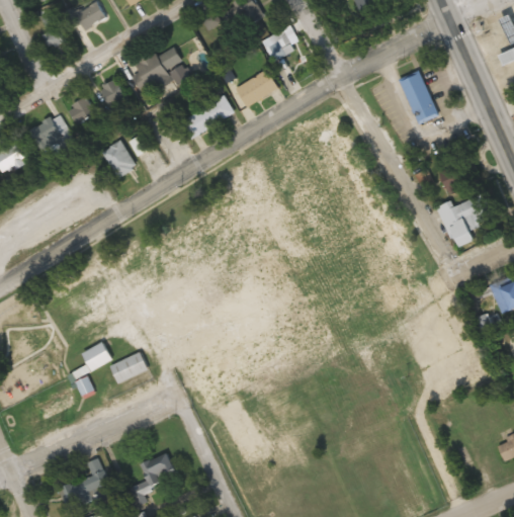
[(84,28),(104,16),(95,0),(75,13),(84,28)]
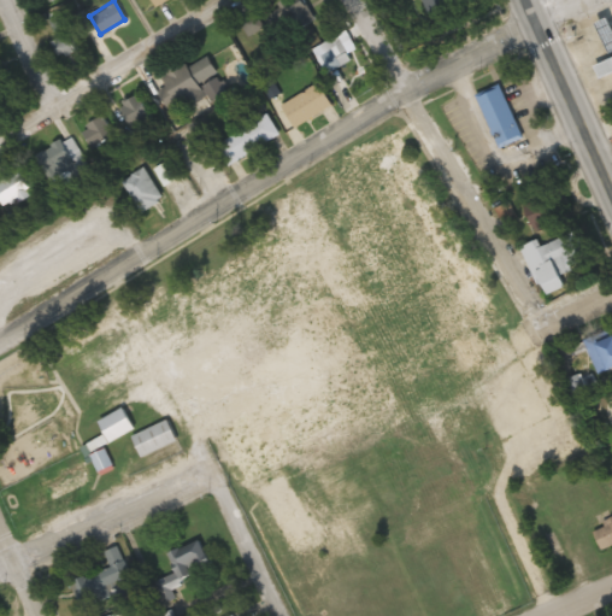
[(417,0),(424,16),(446,9),(442,0),(417,0)]
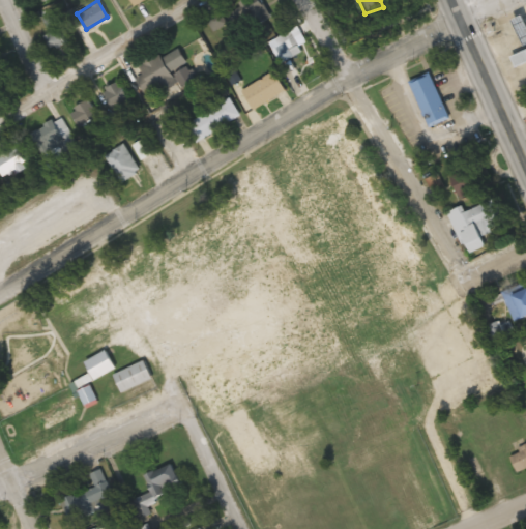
[(48,34),(44,35),(47,48),(64,42),(55,10),(41,15),(48,34)]
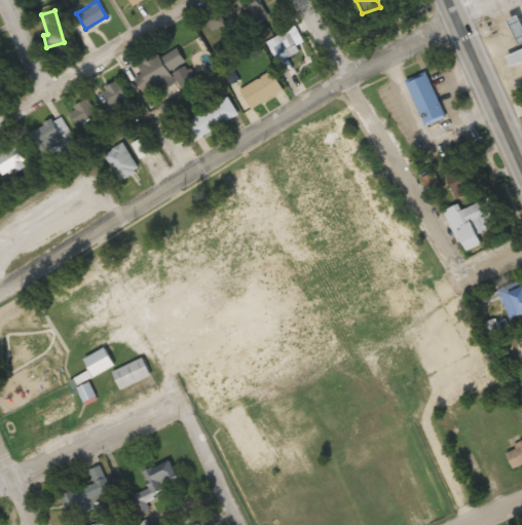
[(510,67),(521,61),(521,46),(504,55),(510,67)]
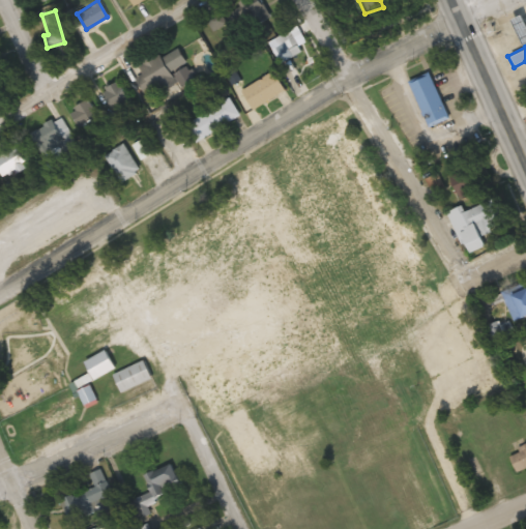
[(169,70),(186,61),(178,48),(159,58),(156,52),(138,63),(143,72),(136,77),(147,96),(175,81),(169,70)]
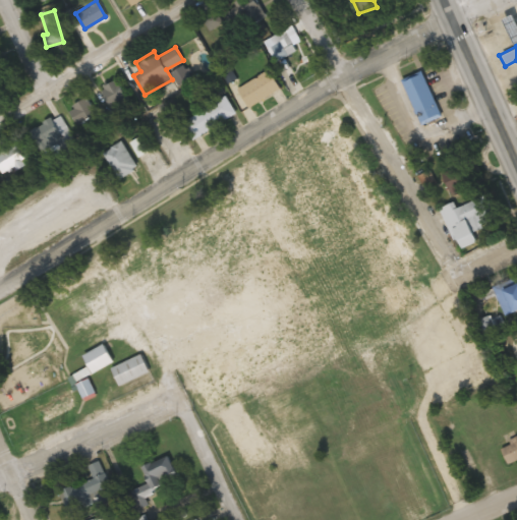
[(237,88),(247,107),(280,89),(270,69),(237,88)]
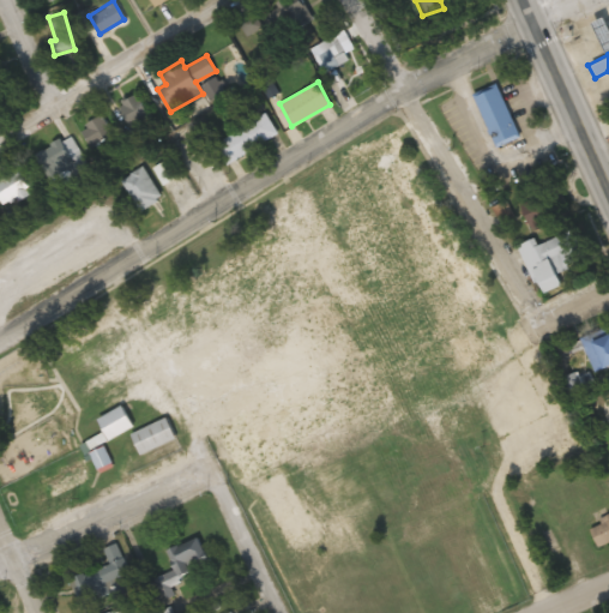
[(470,97),(493,146),(517,136),(494,86),(470,97)]
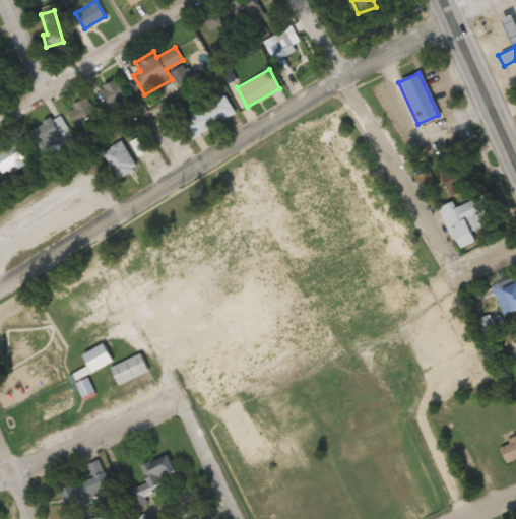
[(100,87),(112,107),(127,96),(114,77),(100,87)]
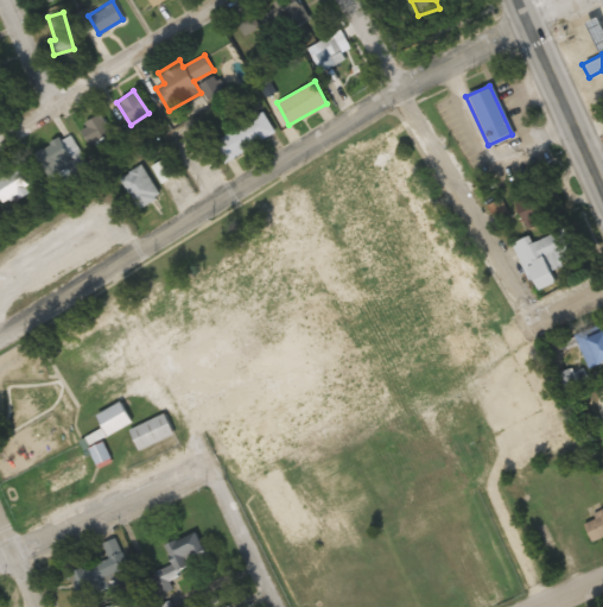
[(77,126),(90,147),(112,134),(100,113),(77,126)]
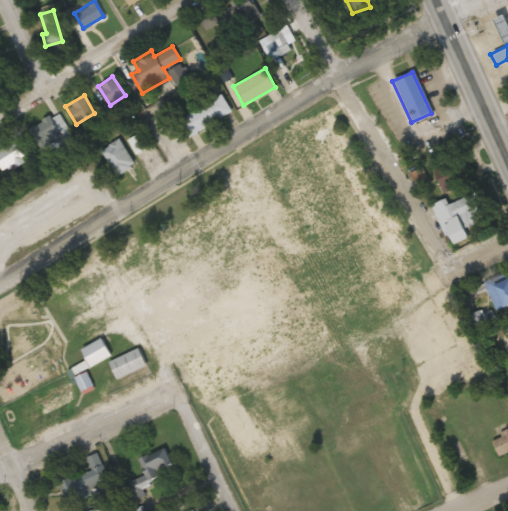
[(231,112),(222,95),(180,118),(189,135),(231,112)]
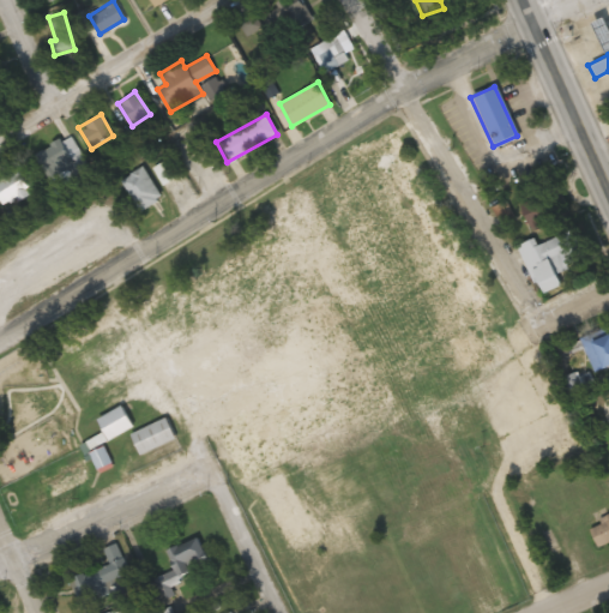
[(32,154),(46,180),(82,162),(68,134),(32,154)]
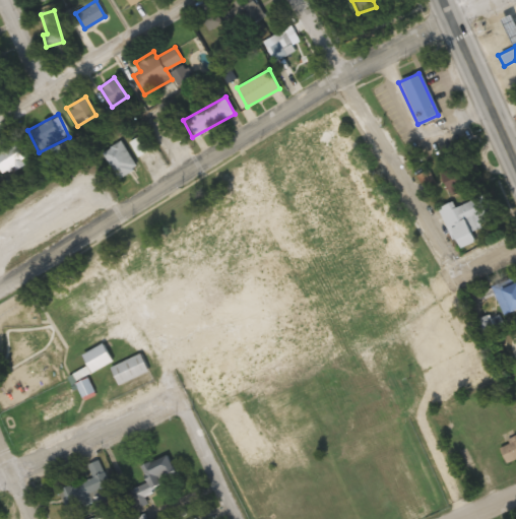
[(129,142),(138,156),(150,148),(142,134),(129,142)]
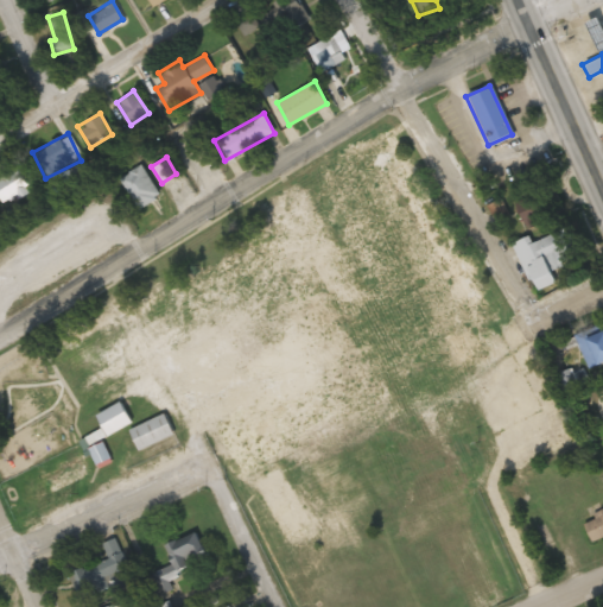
[(0,203),(30,187),(17,163),(0,172),(0,203)]
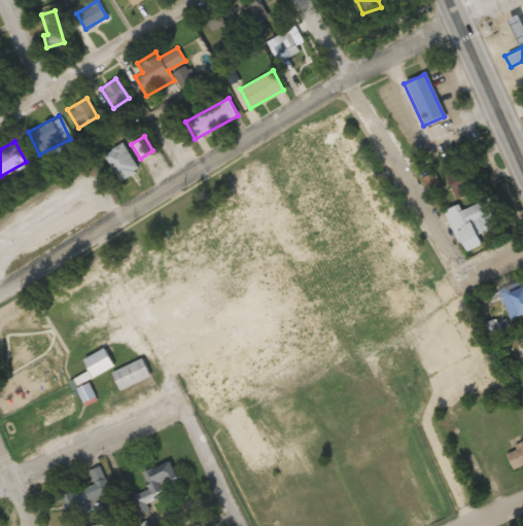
[(104,153),(117,181),(138,171),(125,144),(104,153)]
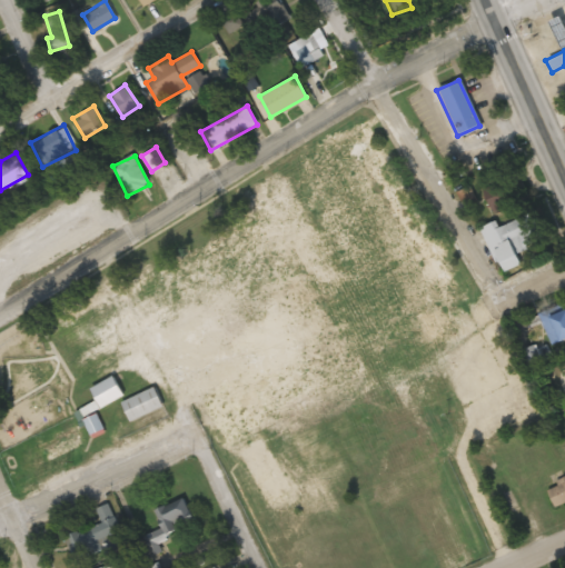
[(481,188),(489,212),(525,200),(515,175),(481,188)]
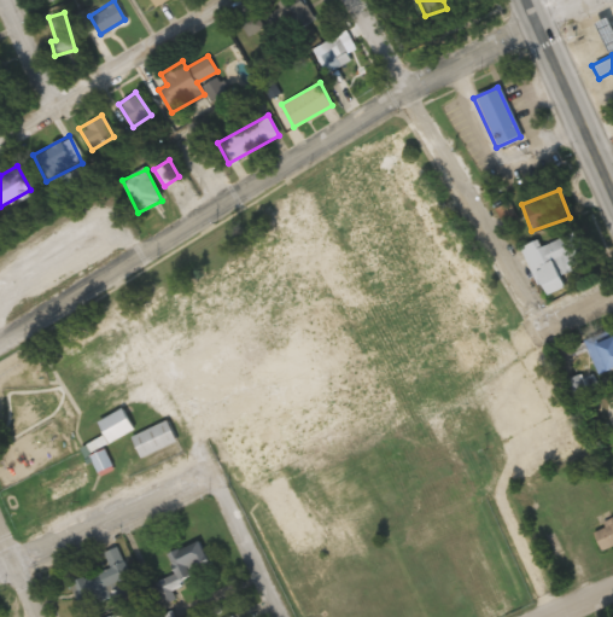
[(541,297),(564,286),(558,271),(590,256),(577,228),(539,245),(537,239),(518,246),(541,297)]
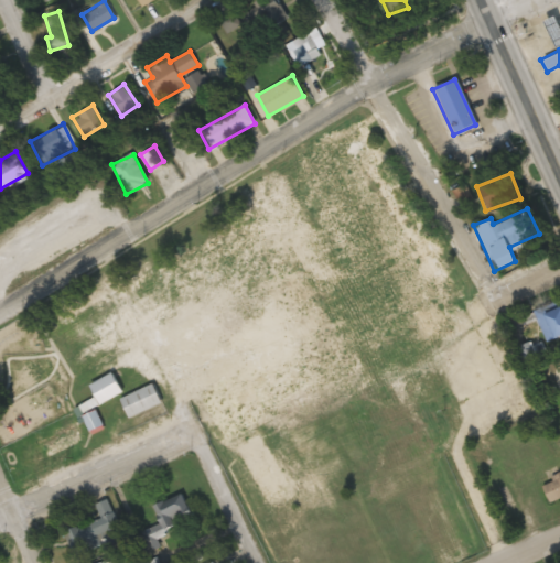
[(559,299),(530,311),(542,342),(559,335),(559,299)]
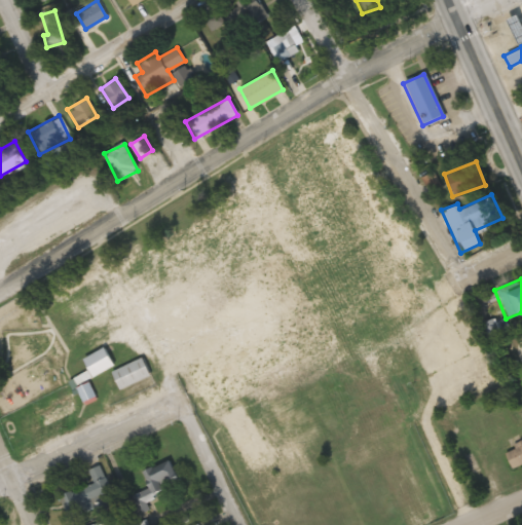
[(73,378),(84,402),(97,396),(88,378),(115,366),(107,347),(83,358),(89,370),(73,378)]
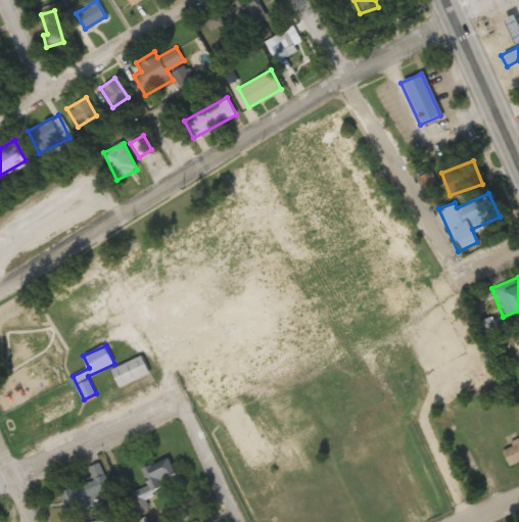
[(111,369),(120,387),(151,373),(143,356),(111,369)]
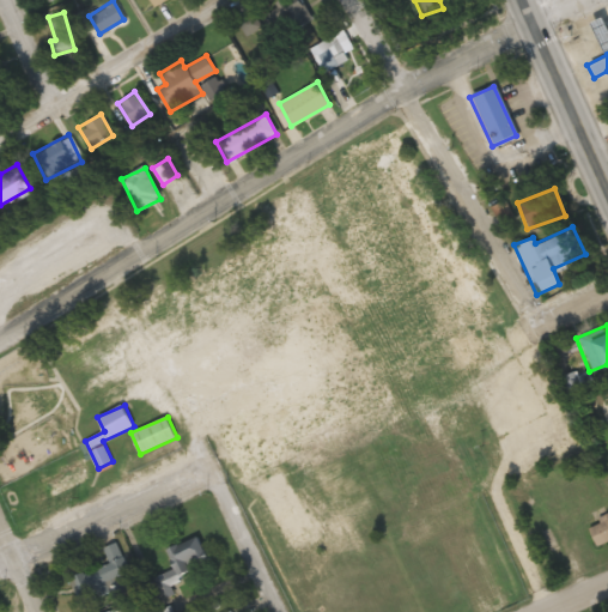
[(52,498),(91,478),(83,460),(42,479),(52,498)]
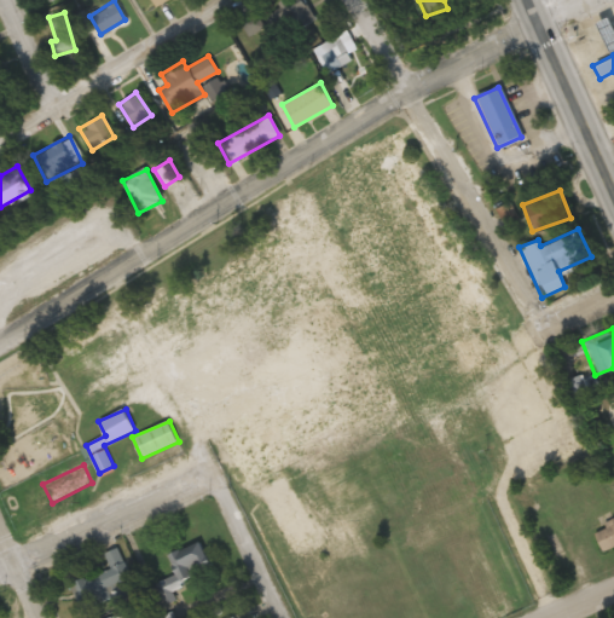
[(613,546),(613,518),(589,531),(600,553),(613,546)]
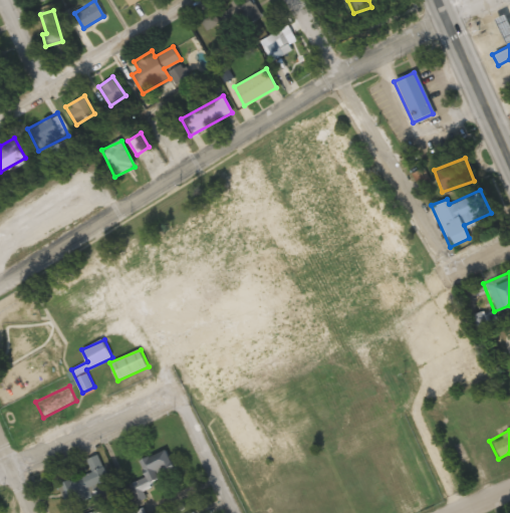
[(141,461),(148,476),(131,484),(135,492),(177,472),(166,449),(141,461)]
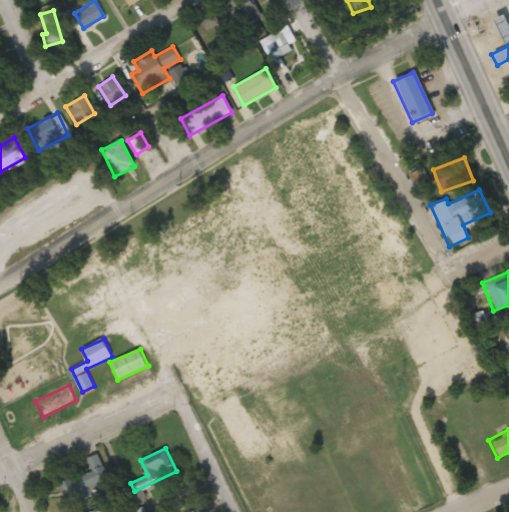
[(96,498),(95,495),(113,488),(100,454),(88,458),(93,471),(61,483),(70,508),(96,498)]
